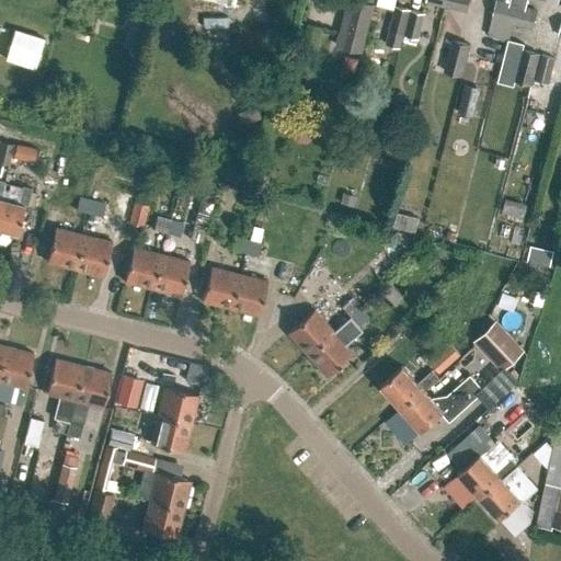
[(374,4),(356,0),(346,0),(335,46),(362,53),(374,4)]
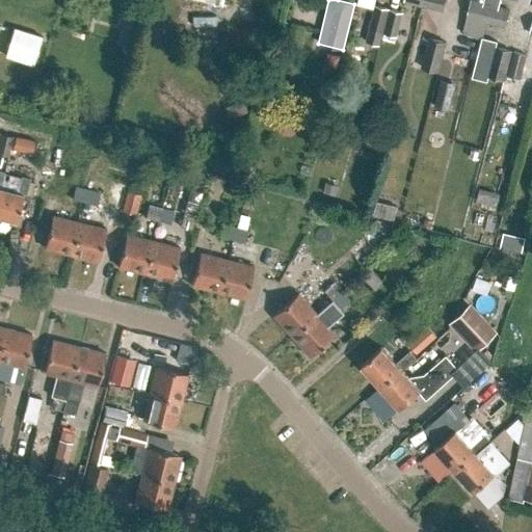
[(445,0),(423,0),(422,6),(443,11),(445,0)]
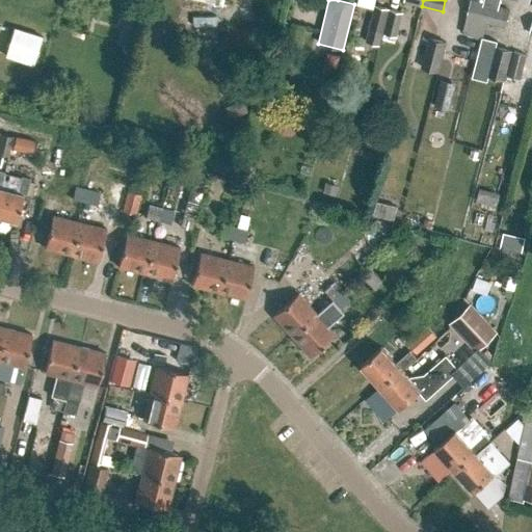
[(483,0),(483,3),(471,0),(462,33),(481,38),(490,0),(483,0)]
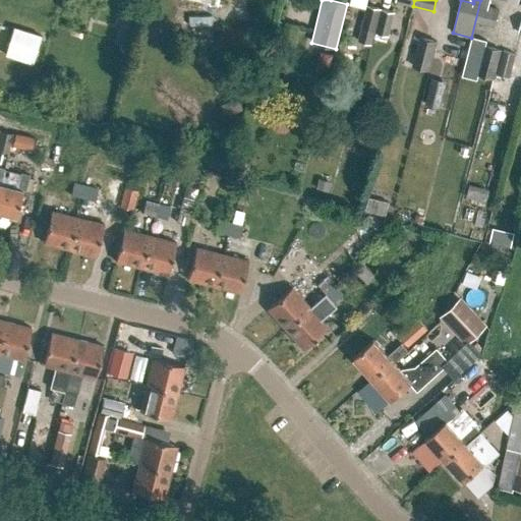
[(499,10),(488,7),(489,0),(480,0),(471,38),(472,38),(476,22),(495,27),(499,10)]
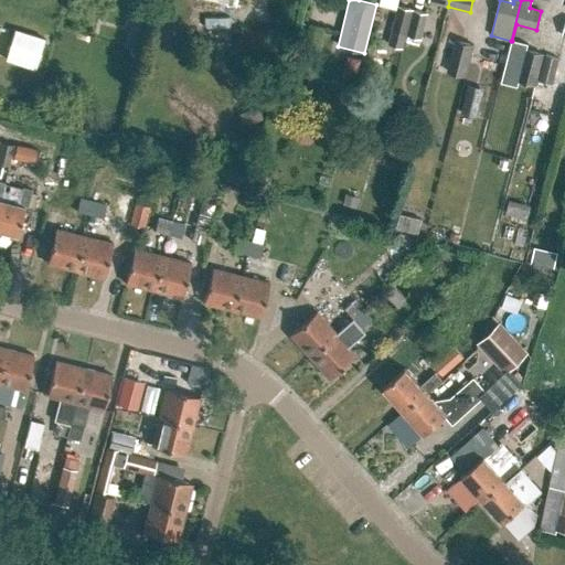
[(413,9),(397,6),(386,43),(402,48),(413,9)]
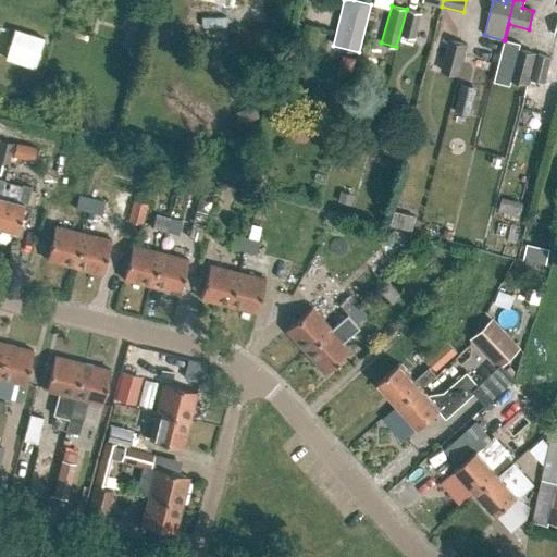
[(407,9),(400,34),(415,38),(421,13),(407,9)]
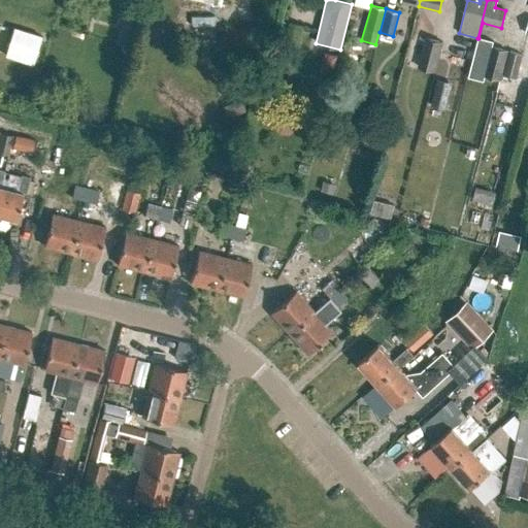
[(40,38),(12,29),(4,57),(31,66),(40,38)]
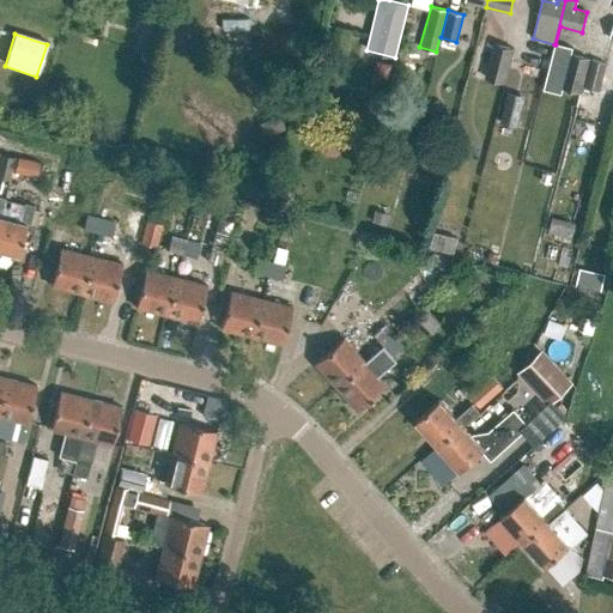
[(507,83),(515,48),(493,43),(485,78),(507,83)]
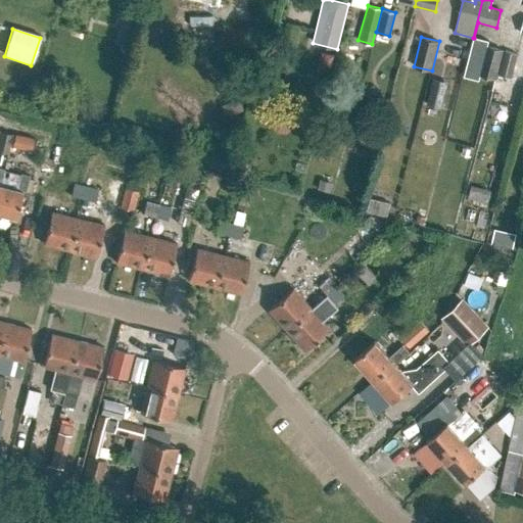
[(480,75),(496,79),(497,75),(504,50),(487,46),(480,75)]
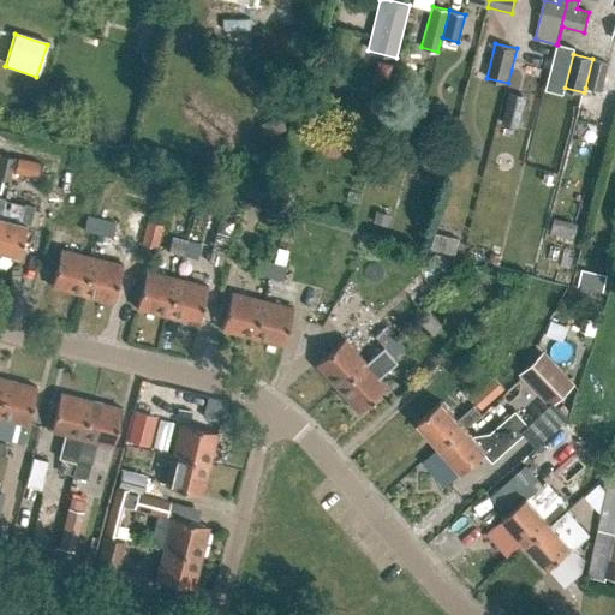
[(609,64),(592,59),(585,88),(602,93),(609,64)]
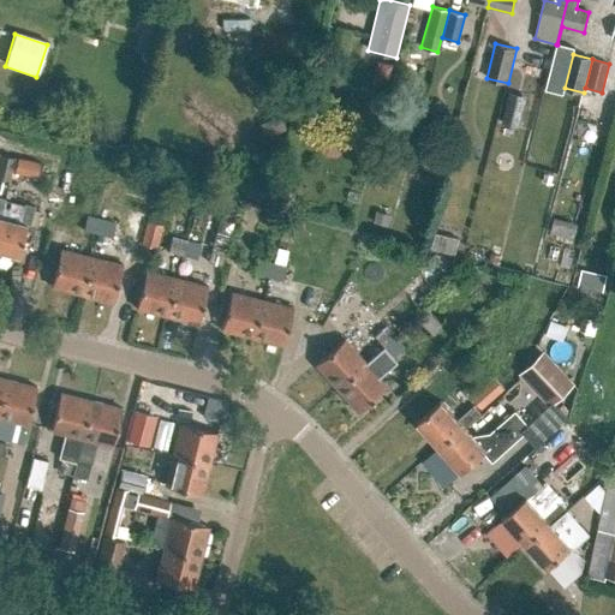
[(0,180),(7,183),(12,159),(0,156),(0,180)]
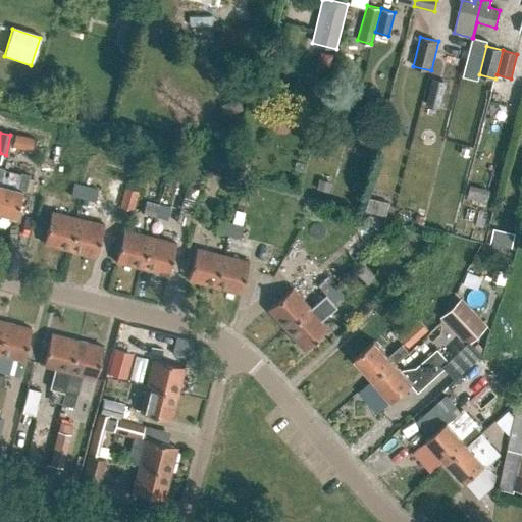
[(32,140),(13,136),(11,149),(29,152),(32,140)]
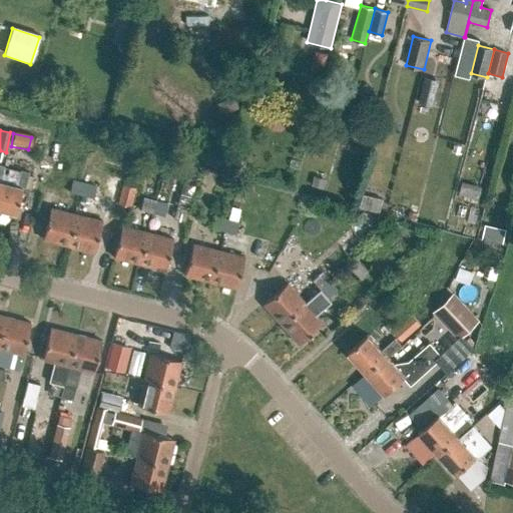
[(0,207),(15,212),(21,186),(24,187),(29,171),(20,168),(16,184),(0,180),(0,207)]
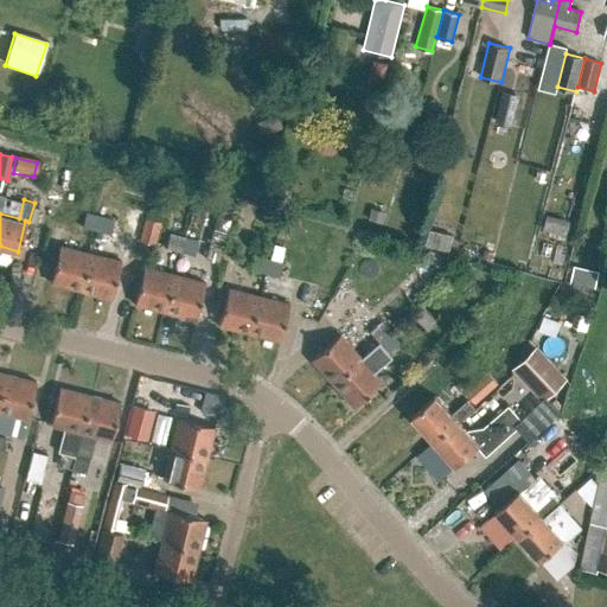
[(231,211),(218,208),(205,257),(219,261),(231,211)]
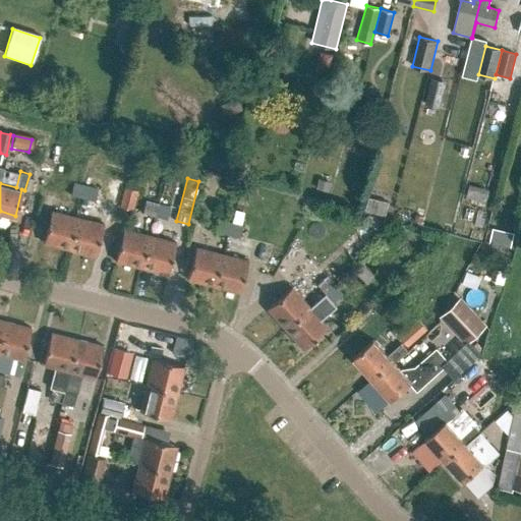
[(85,185),(73,182),(70,194),(82,197),(85,185)]
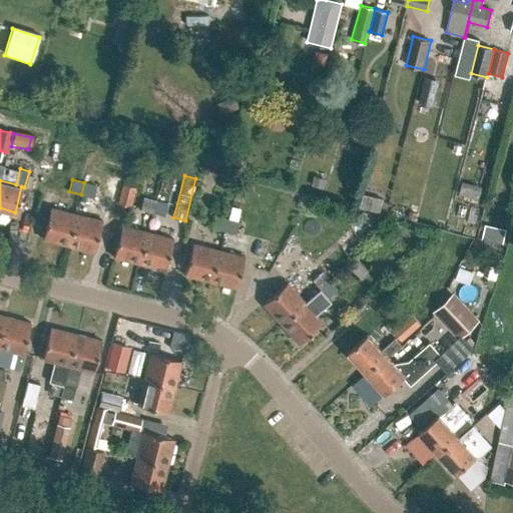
[(95,185),(84,182),(81,194),(92,197),(95,185)]
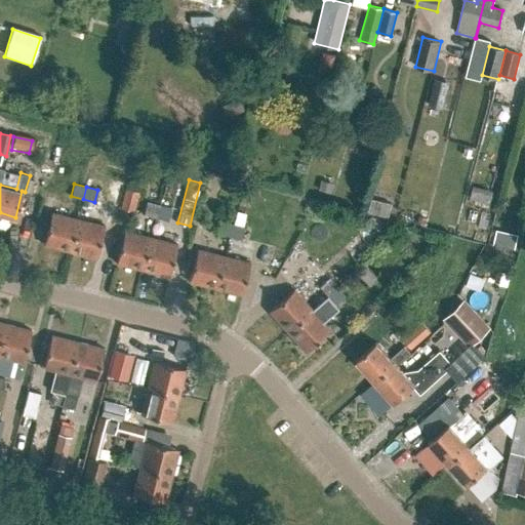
[(124,190),(119,208),(132,212),(136,193),(124,190)]
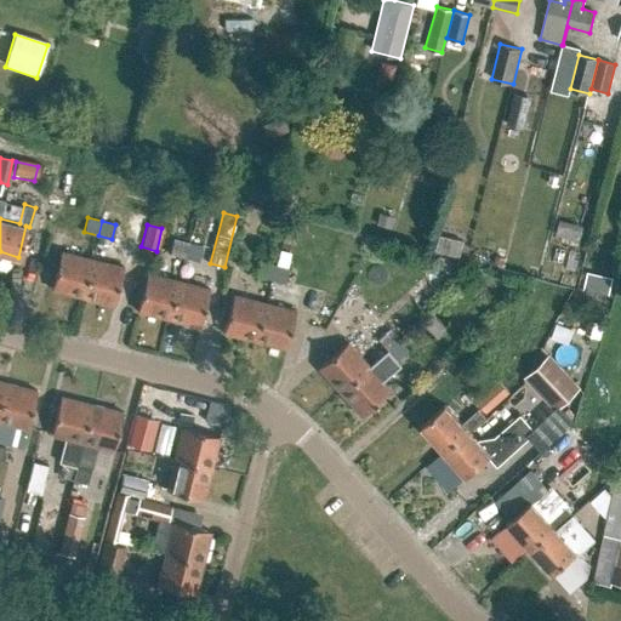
[(188,241),(174,238),(170,252),(184,256),(188,241)]
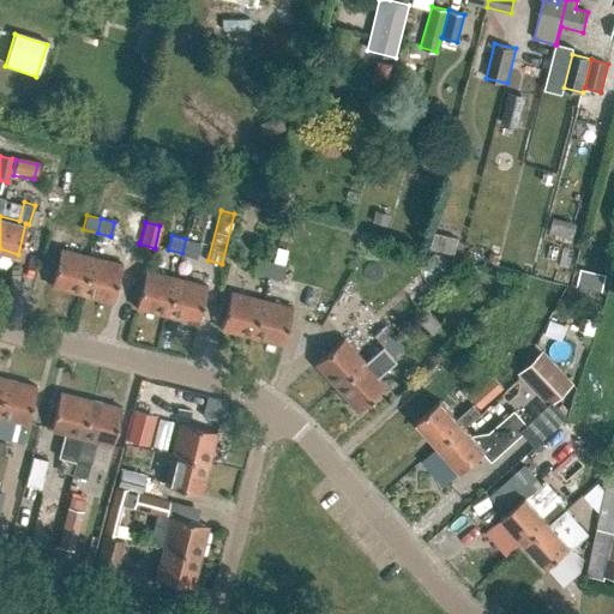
[(248,240),(233,236),(227,264),(241,268),(248,240)]
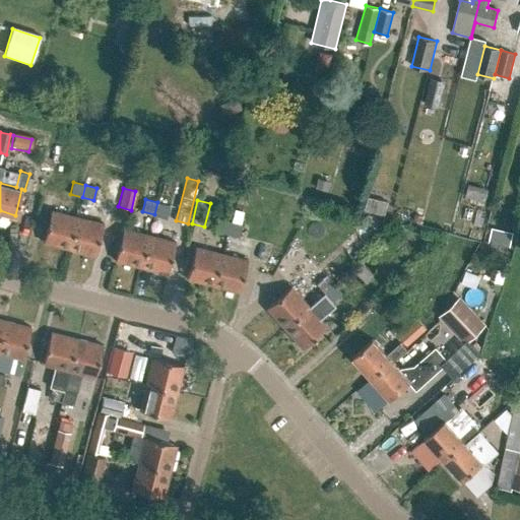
[(389,206),(369,201),(366,213),(386,218),(389,206)]
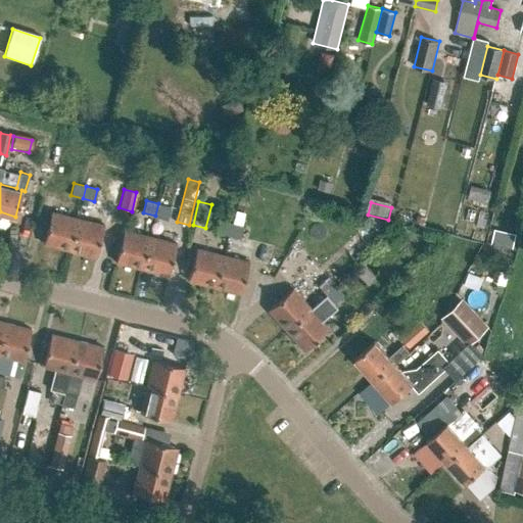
[(170,207),(158,203),(155,216),(167,219),(170,207)]
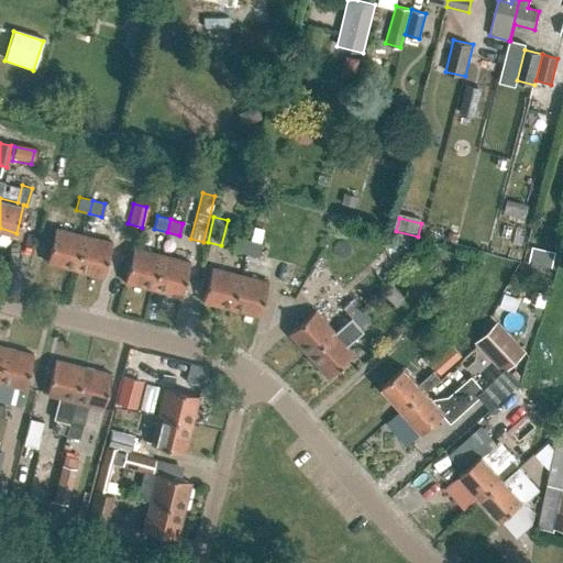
[(55,228),(46,262),(103,276),(112,242),(55,228)]
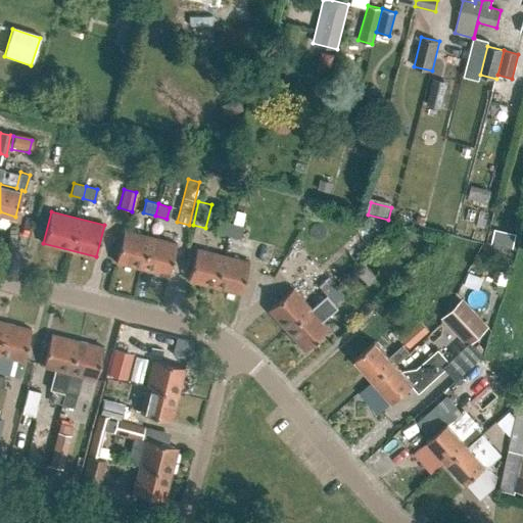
[(219,220),(216,231),(227,234),(230,223),(219,220)]
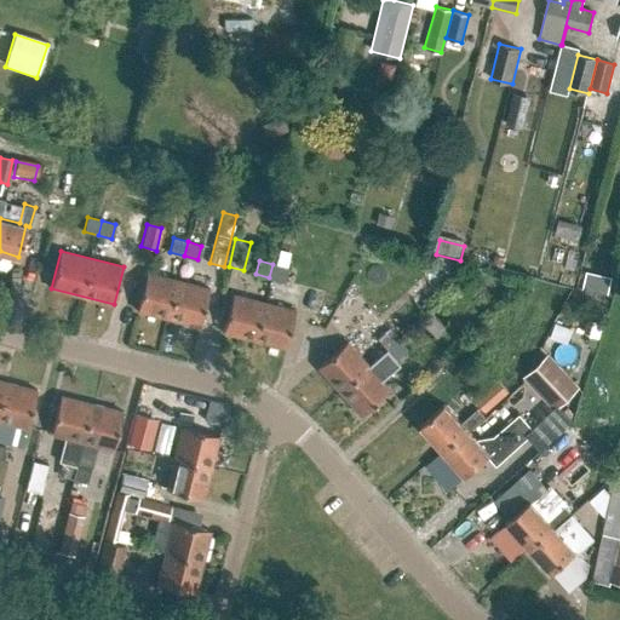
[(273,264),(269,277),(283,281),(287,267),(273,264)]
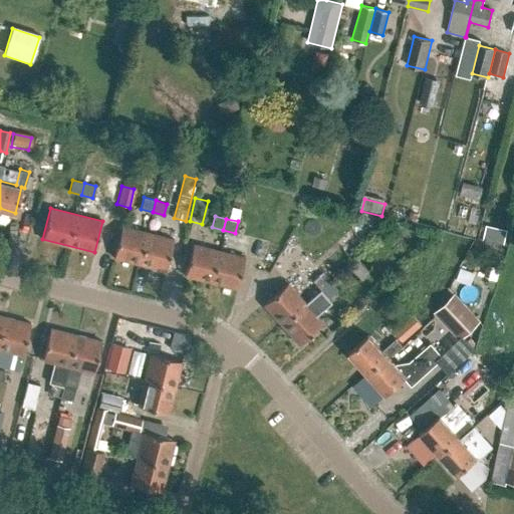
[(121,225),(113,257),(166,270),(173,238),(121,225)]
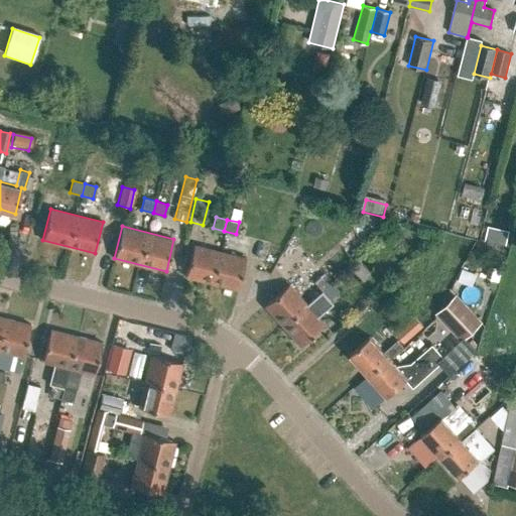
[(485,226),(483,238),(503,241),(505,230),(485,226)]
